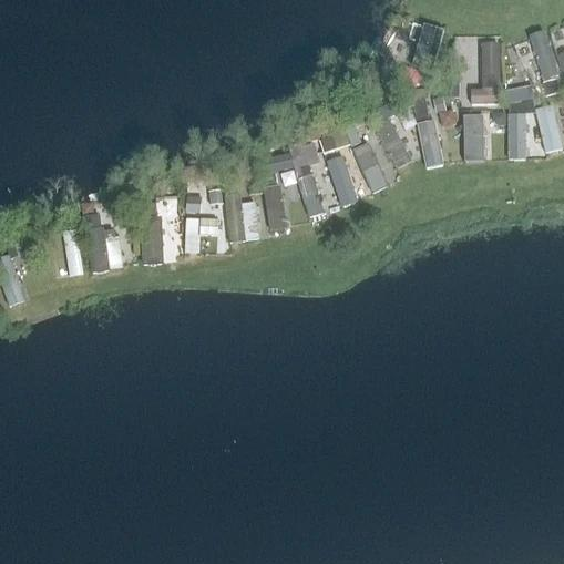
[(540,74),(554,69),(542,33),(527,39),(540,74)]
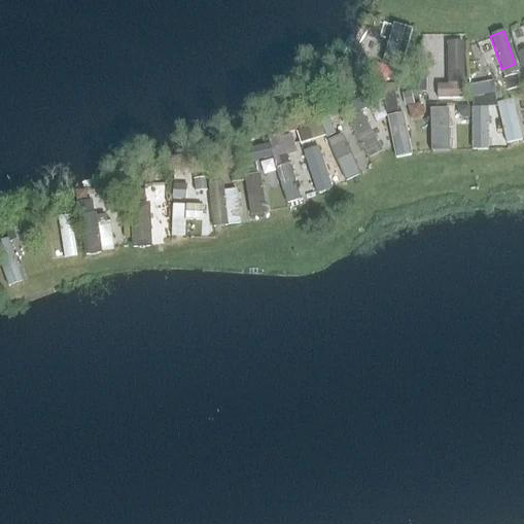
[(383,78),(386,67),(374,63),(370,75),(383,78)]
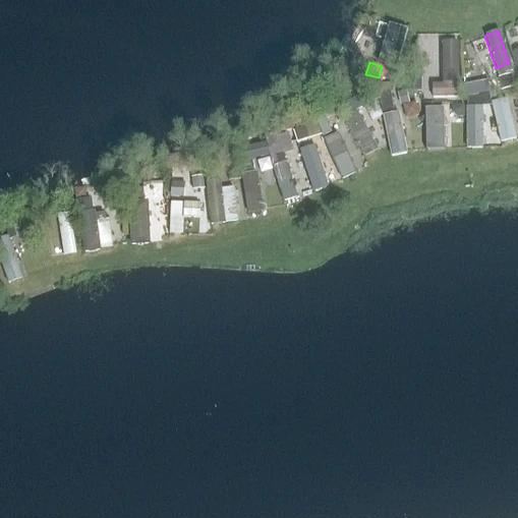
[(510,83),(507,73),(496,76),(498,87),(510,83)]
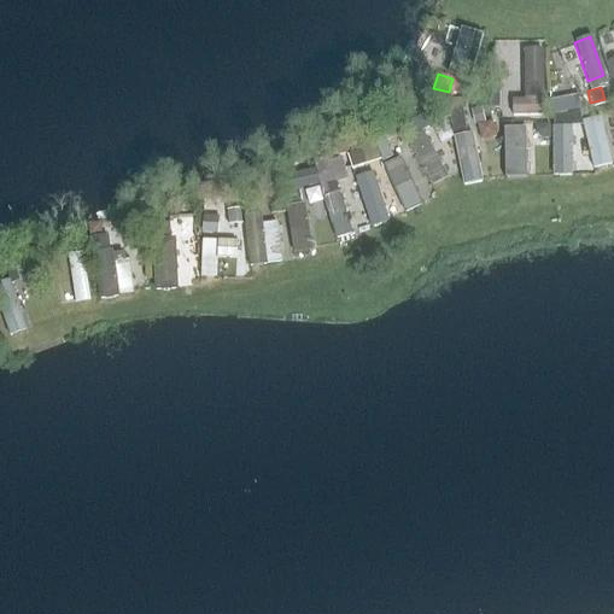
[(496,91),(486,91),(486,105),(496,105),(496,91)]
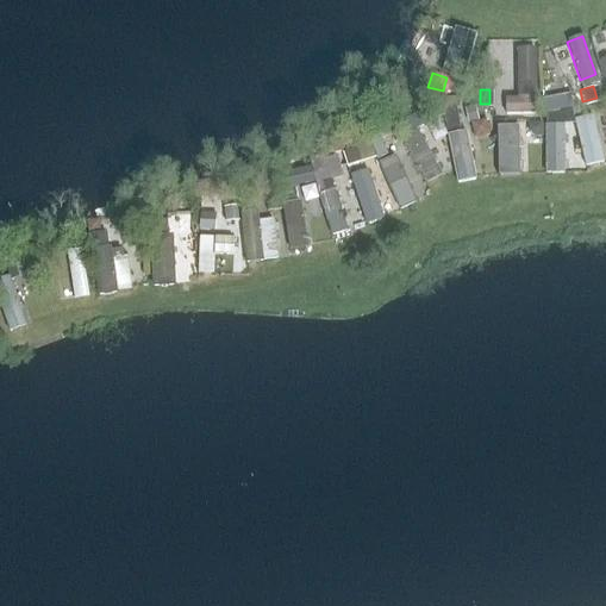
[(556,107),(554,93),(539,97),(543,110),(556,107)]
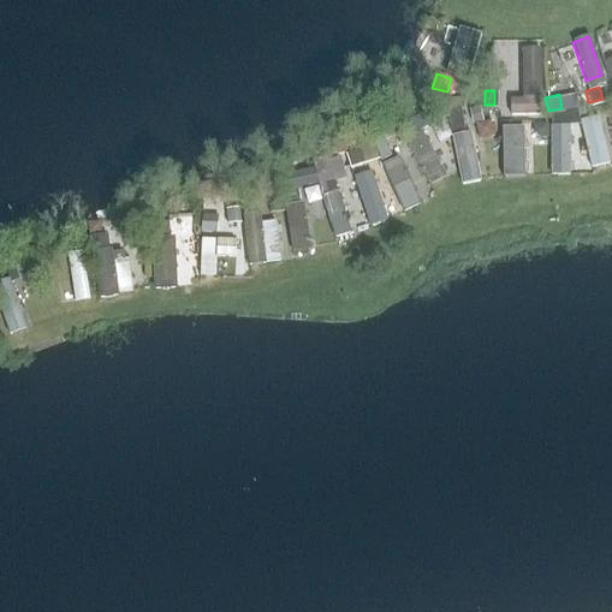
[(540,114),(540,100),(507,100),(507,114),(540,114)]
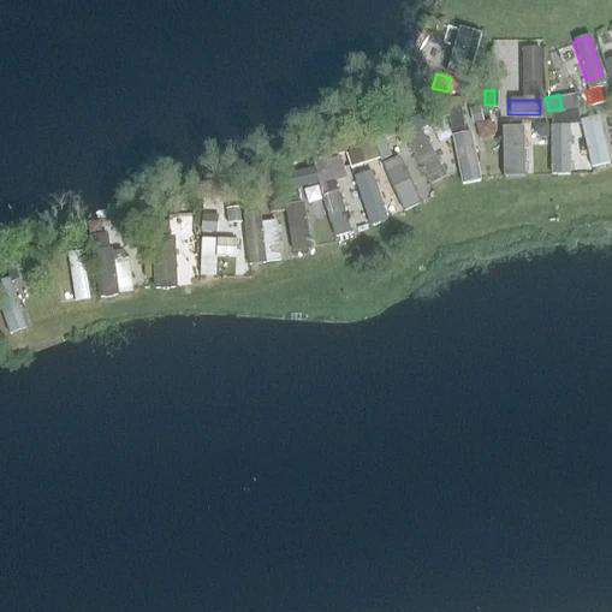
[(397,124),(403,136),(445,113),(439,101),(397,124)]
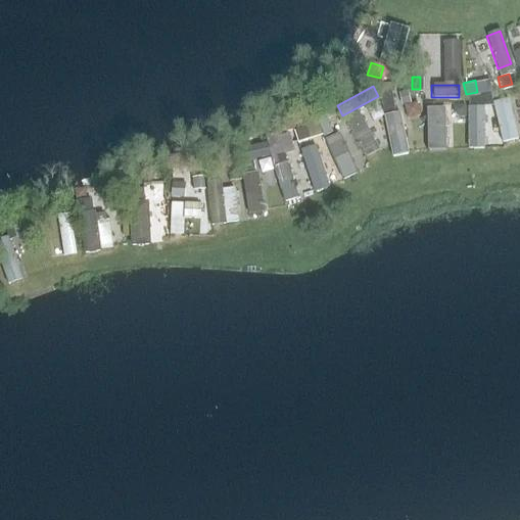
[(378,92),(382,113),(393,111),(389,90),(378,92)]
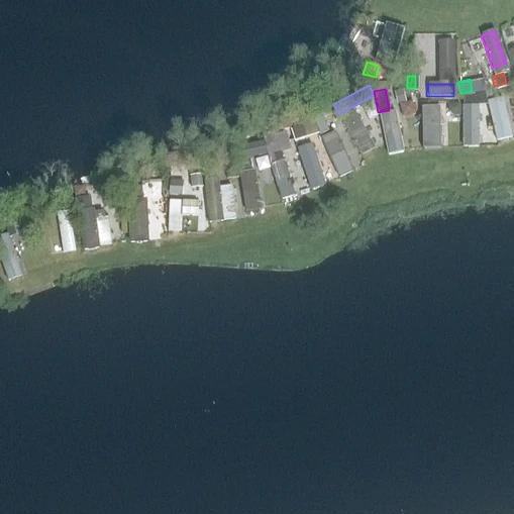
[(400,89),(392,91),(395,101),(403,99),(400,89)]
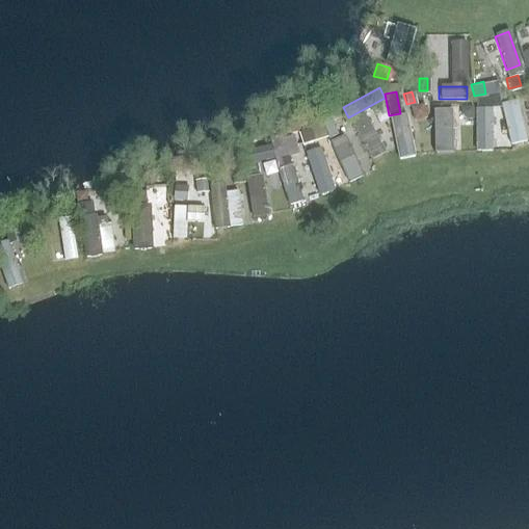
[(326,112),(332,123),(346,115),(341,105),(326,112)]
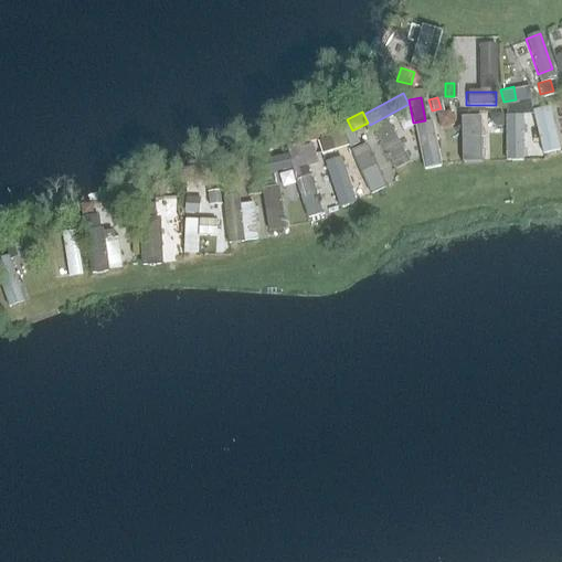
[(487,113),(487,119),(491,124),(499,124),(499,113),(487,113)]
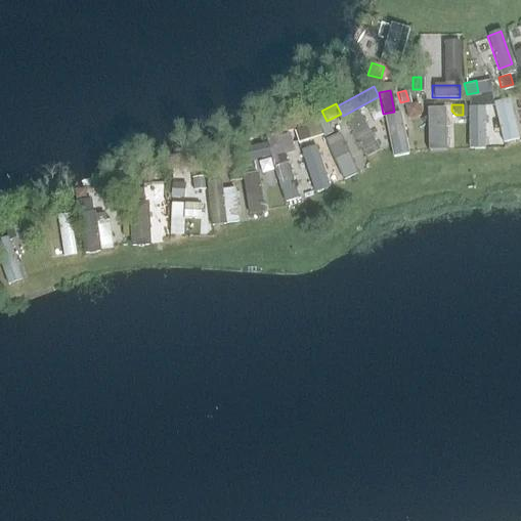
[(364,157),(379,150),(361,110),(347,116),(364,157)]
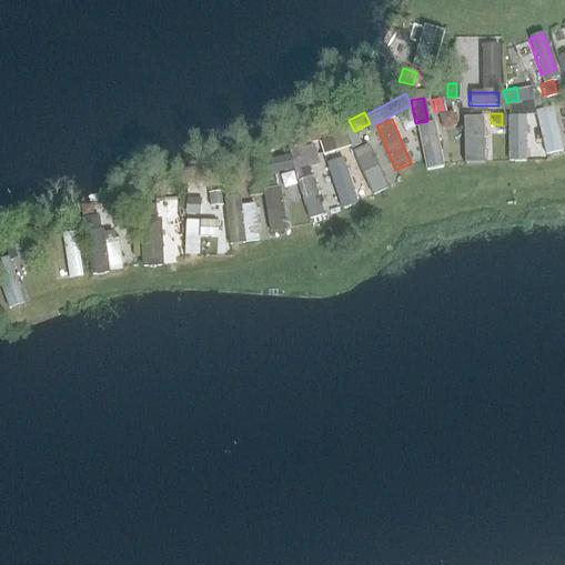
[(465,122),(464,154),(476,155),(477,123),(465,122)]
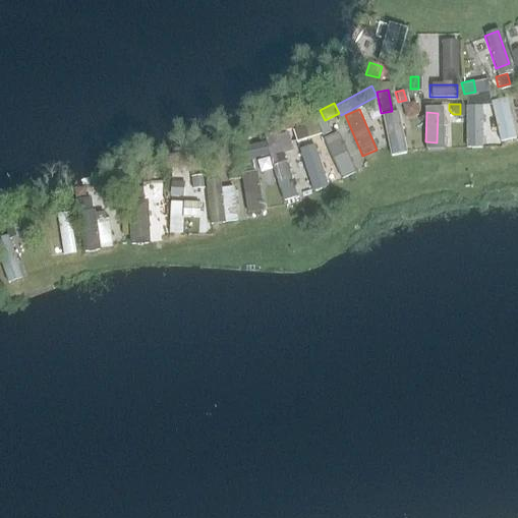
[(301,124),(305,136),(318,132),(311,113),(299,117),(301,124)]
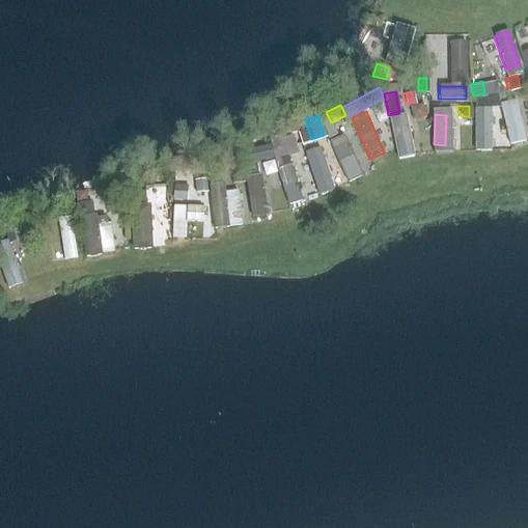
[(328,117),(320,121),(326,137),(334,133),(328,117)]
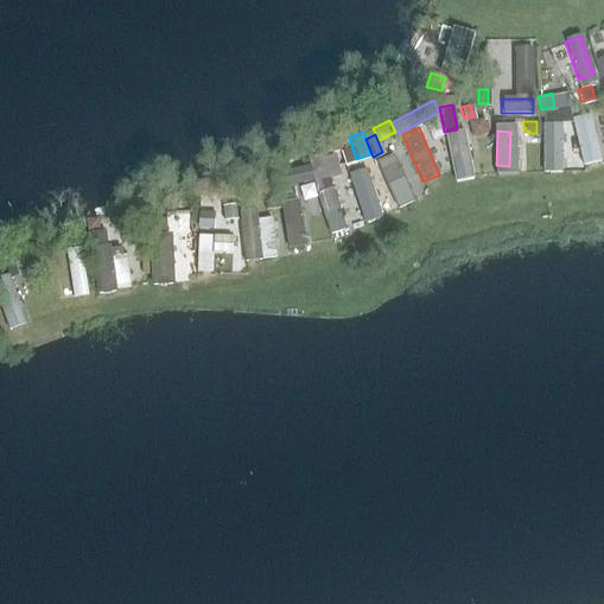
[(351,145),(338,150),(343,163),(356,159),(351,145)]
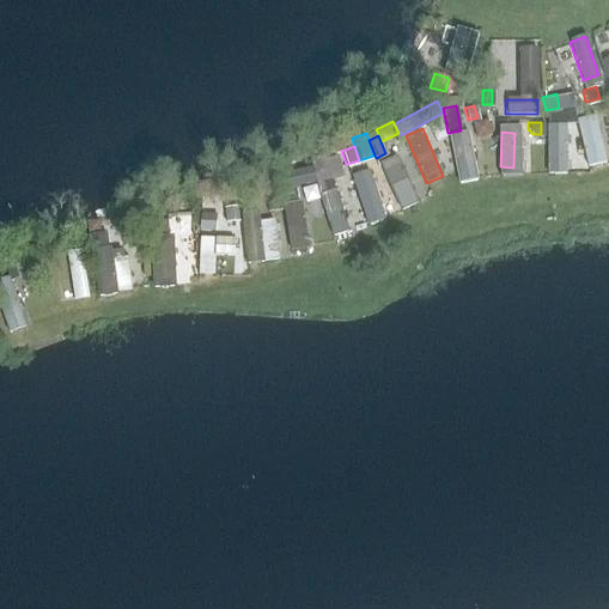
[(388,169),(397,209),(410,206),(401,165),(388,169)]
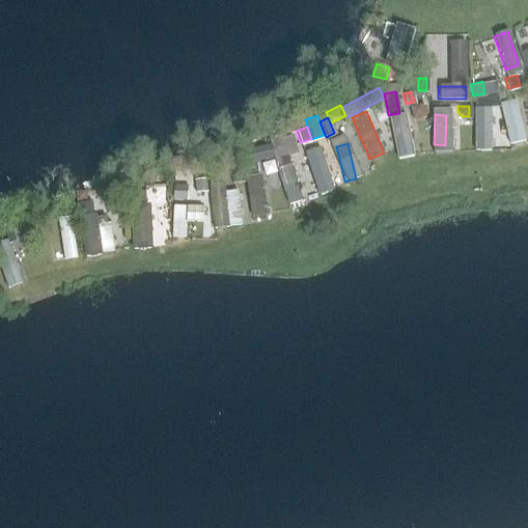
[(257,145),(241,149),(244,162),(260,159),(257,145)]
